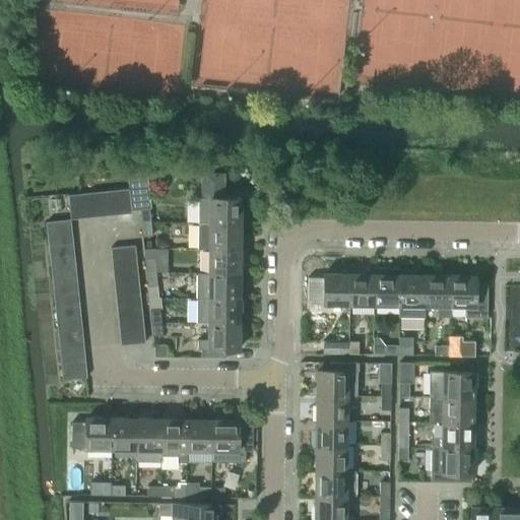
[(140,223),(149,221),(148,209),(150,208),(146,173),(127,175),(128,189),(131,211),(139,210),(140,223)]
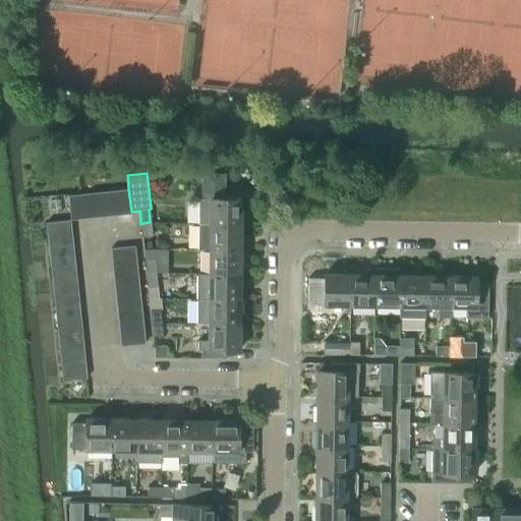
[(198,197),(198,224),(210,224),(240,224),(240,198),(225,198),(226,174),(201,174),(200,197),(198,197)]
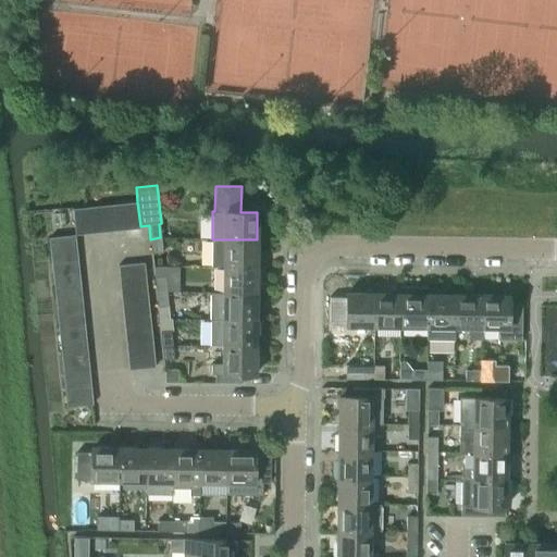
[(140,227),(140,226),(137,202),(124,203),(127,230),(140,227)]
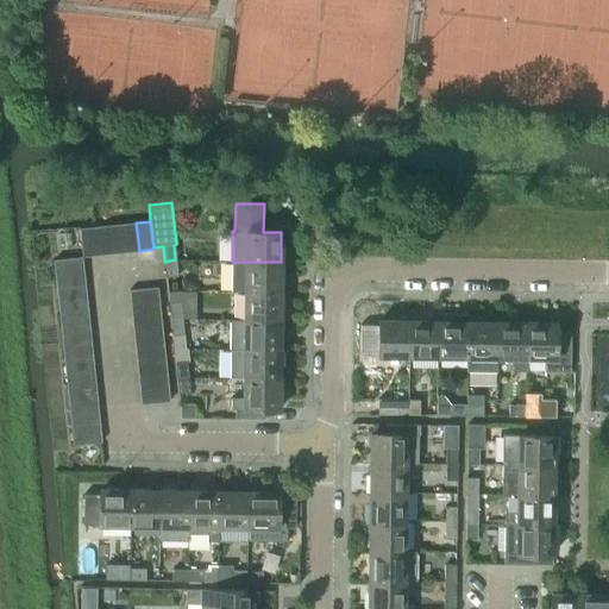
[(125,252),(139,251),(136,223),(121,224),(125,252)]
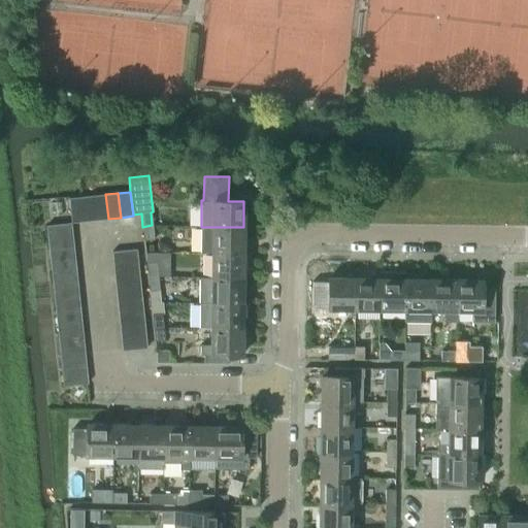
[(96,220),(108,219),(105,194),(93,195),(96,220)]
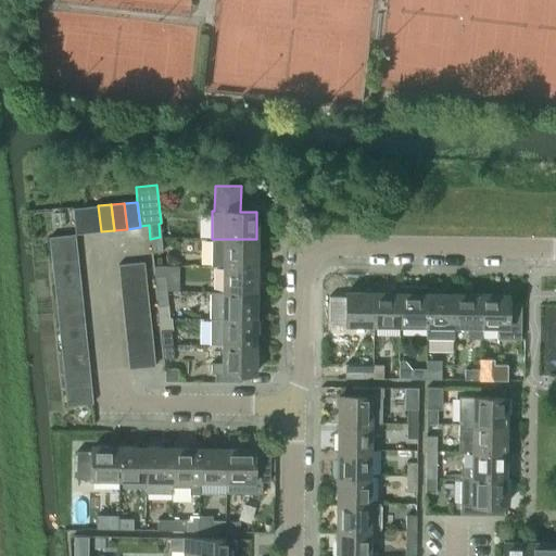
[(88,232),(101,231),(98,205),(85,206),(88,232)]
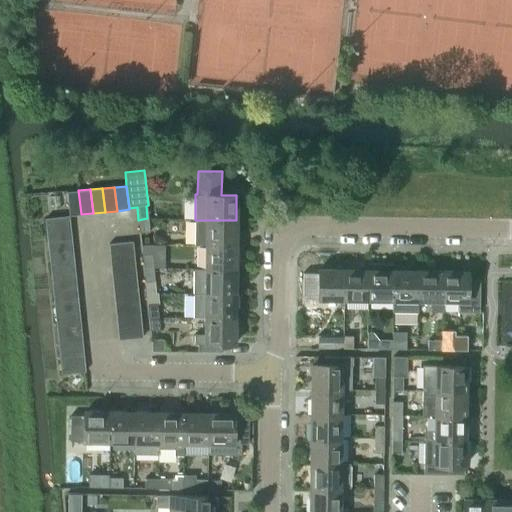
[(69,215),(81,214),(78,190),(66,191),(69,215)]
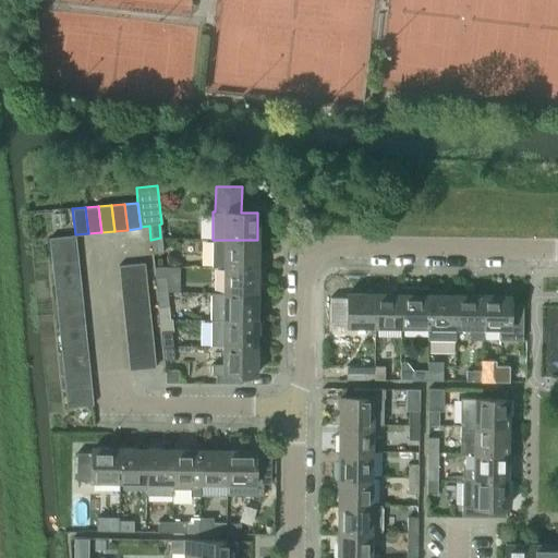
[(50,251),(76,247),(75,234),(49,238),(50,251)]
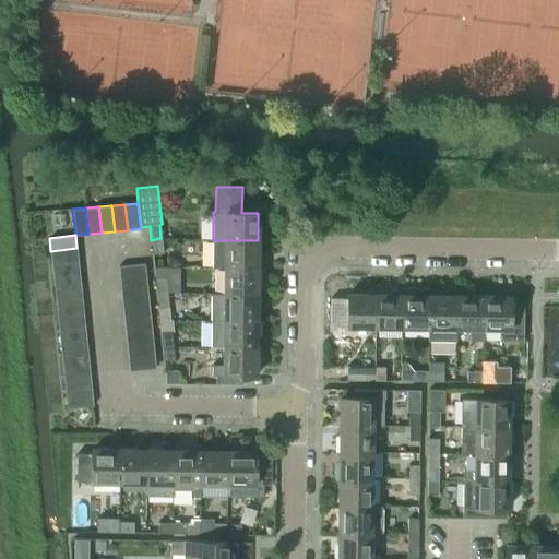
[(161,238),(151,240),(152,254),(163,253),(161,238)]
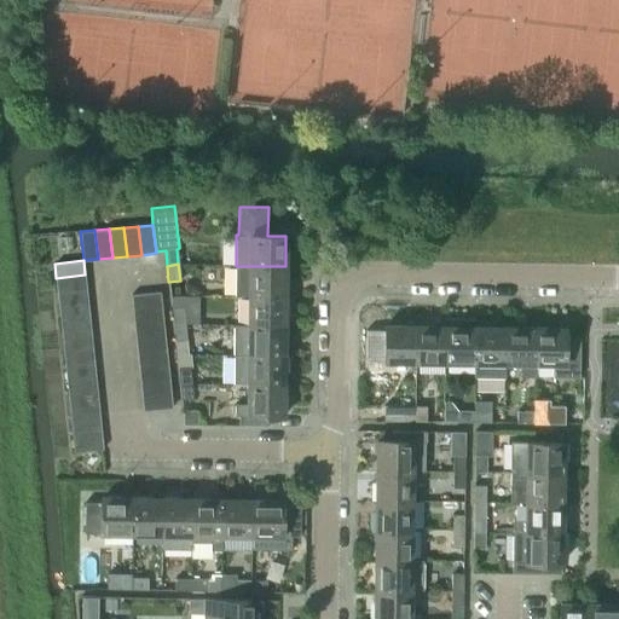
[(236,266),(235,295),(248,296),(285,296),(285,266),(249,266),(236,266)]
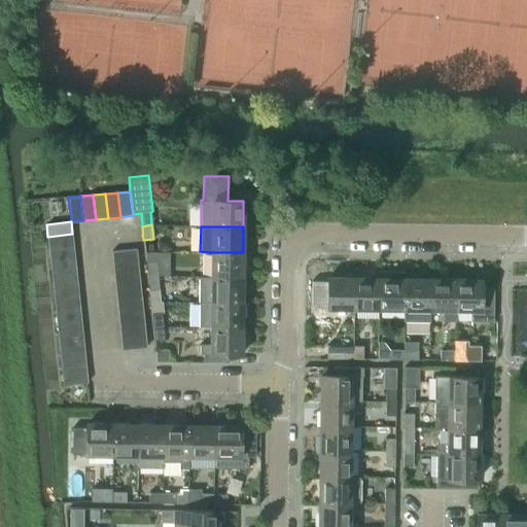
[(48,249),(73,246),(72,234),(47,237),(48,249)]
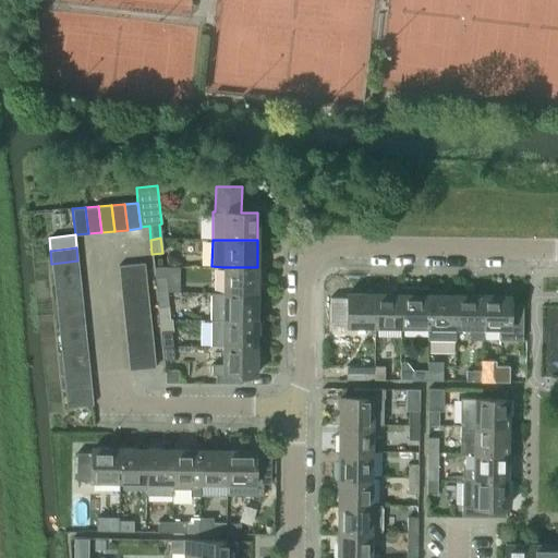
[(52,277),(79,274),(77,261),(51,264),(52,277)]
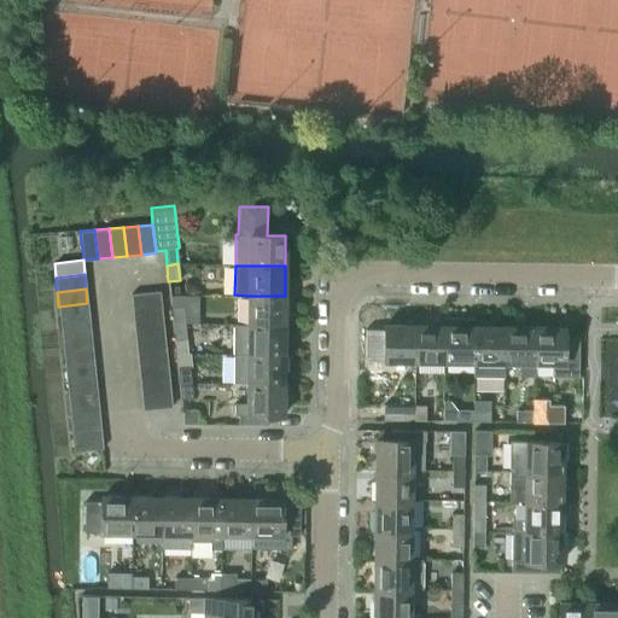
[(159,290),(130,293),(132,299),(133,313),(162,310),(159,296),(159,290)]
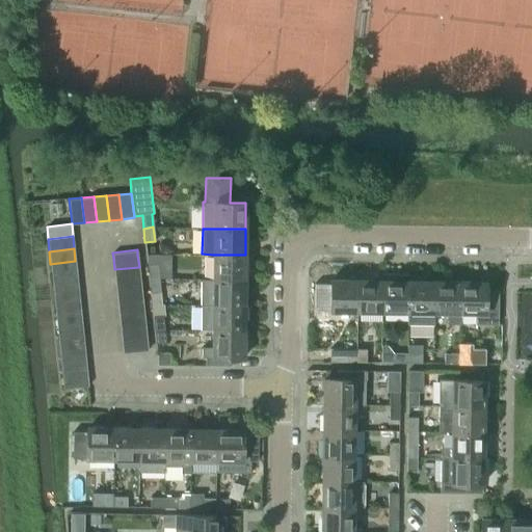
[(213,255),(213,280),(244,281),(245,255),(213,255)]
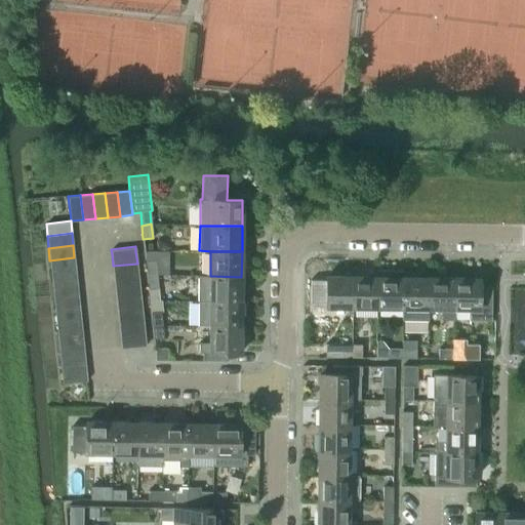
[(51,273),(76,270),(74,257),(49,260),(51,273)]
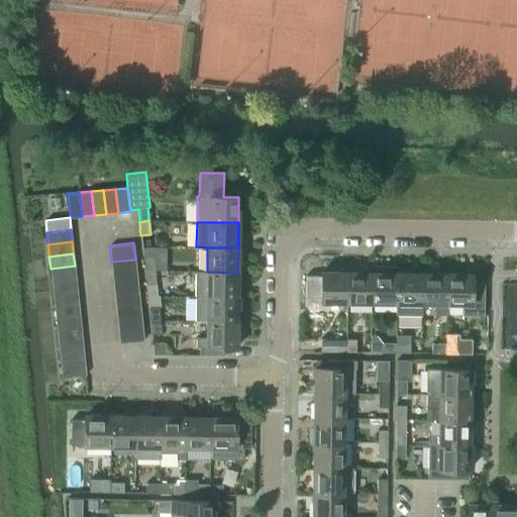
[(144,272),(154,270),(152,256),(143,257),(144,272)]
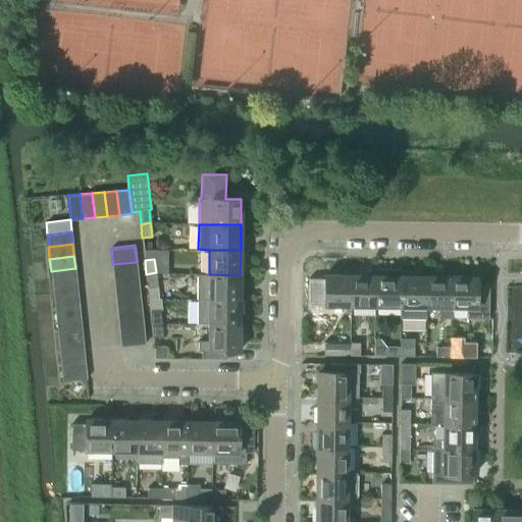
[(137,262),(112,264),(113,276),(138,273),(137,262)]
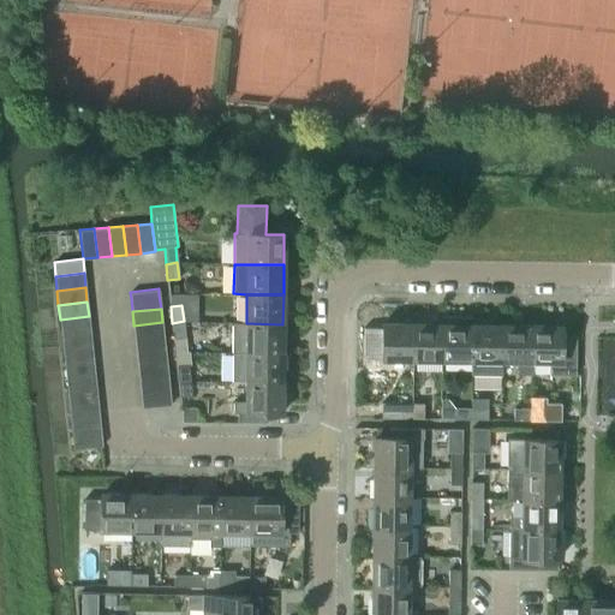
[(61,334),(90,330),(89,316),(60,320),(61,334)]
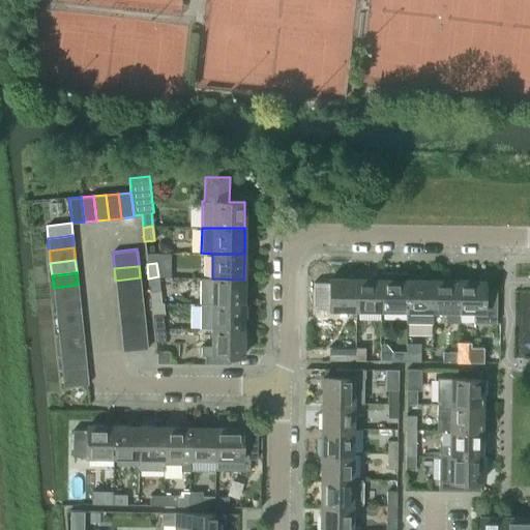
[(381,278),(381,310),(406,311),(407,278),(407,272),(381,272),(381,278)]
